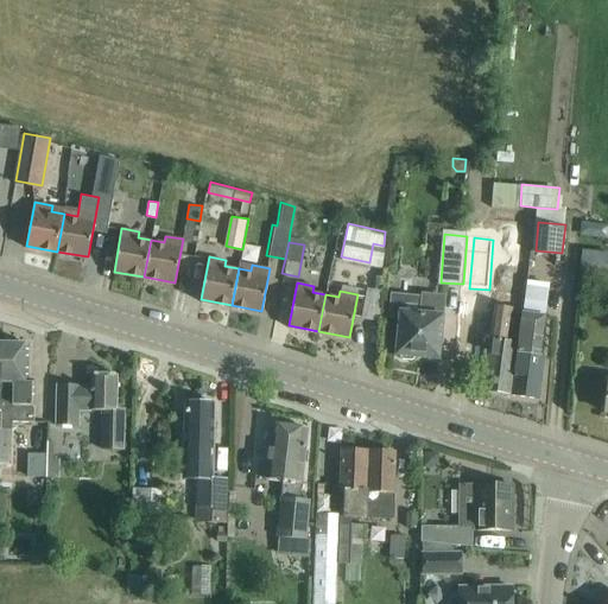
[(391,292),(390,315),(391,315),(391,313),(400,313),(399,329),(397,353),(400,353),(403,357),(411,357),(415,355),(438,356),(441,334),(444,297),(423,294),(423,296),(392,293),(392,292),(391,292)]
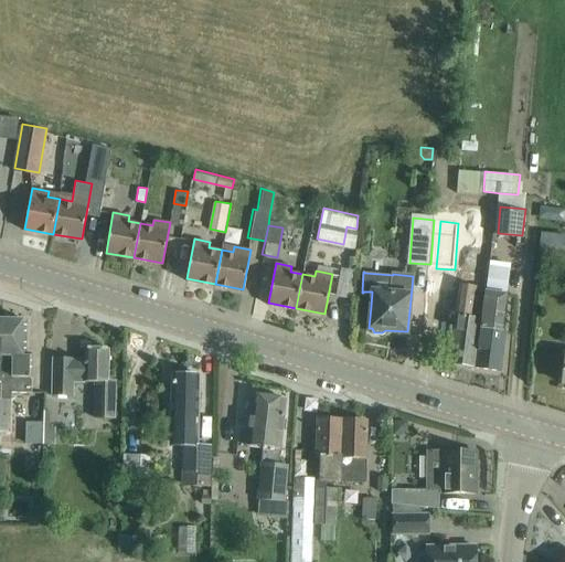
[(481,319),(483,300),(475,299),(477,286),(458,284),(455,314),(456,314),(449,362),(473,366),(480,328),(481,319)]
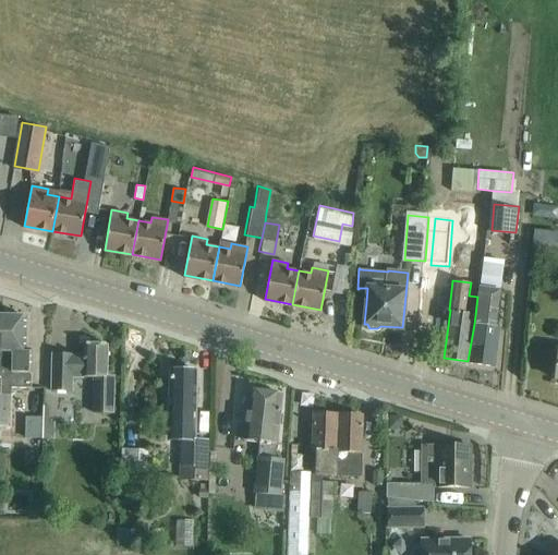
[(474,324),(468,361),(494,364),(499,327),(494,326),(498,287),(478,285),(477,297),(475,315),(474,324)]
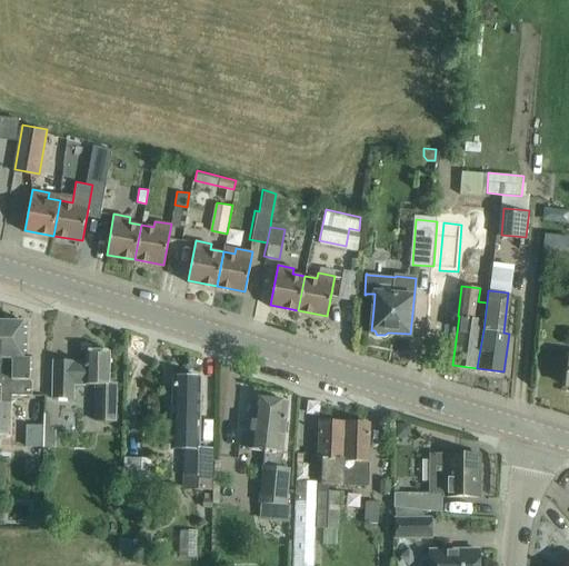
[(0,401),(0,417),(0,455),(11,455),(13,395),(31,396),(32,355),(26,355),(27,321),(2,320),(0,401)]
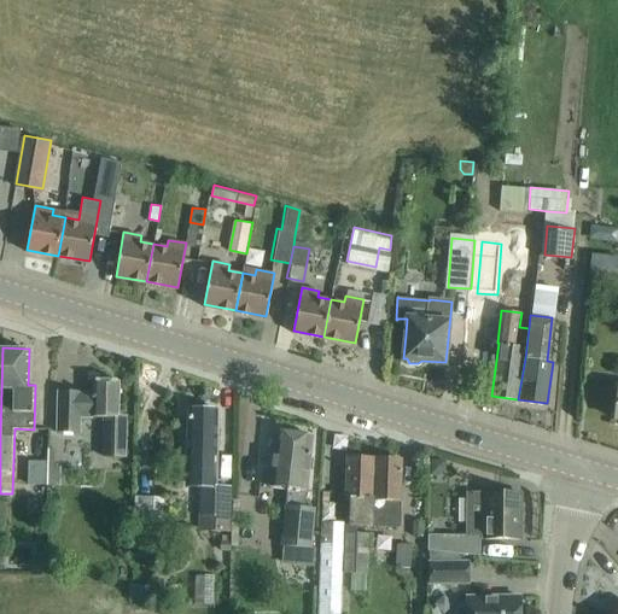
[(124,455),(126,438),(127,415),(118,414),(120,379),(93,379),(93,391),(58,391),(58,430),(80,430),(80,415),(104,415),(103,454),(124,455)]
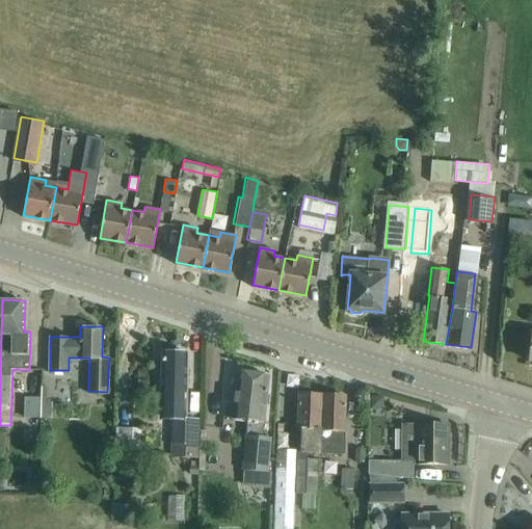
[(197,455),(197,443),(197,418),(185,418),(187,352),(163,351),(161,401),(173,402),(173,455),(197,455)]
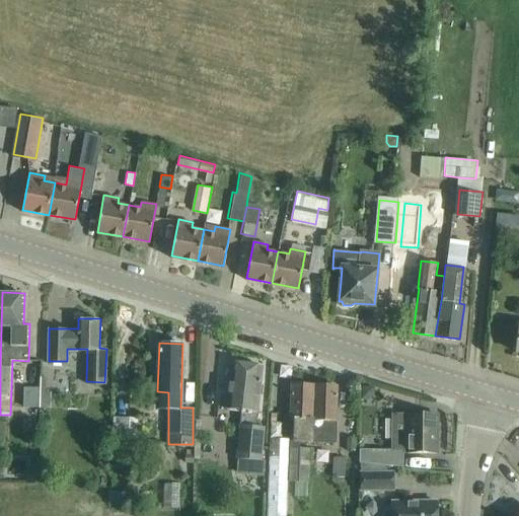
[(261,459),(262,445),(265,425),(256,425),(263,365),(232,361),(226,408),(241,410),(236,457),(261,459)]
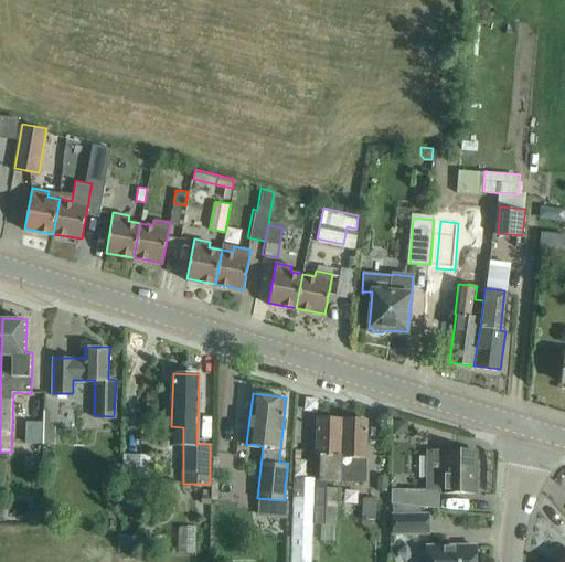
[(44,426),(44,439),(44,442),(55,442),(55,425),(50,425),(50,409),(44,409),(44,426)]
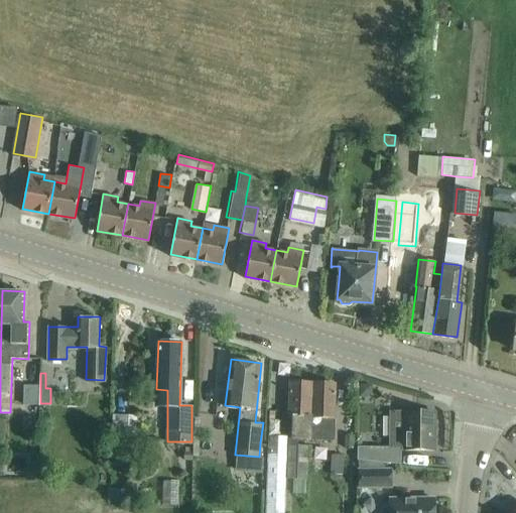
[(310,437),(312,381),(289,380),(288,415),(292,415),(292,436),(310,437)]
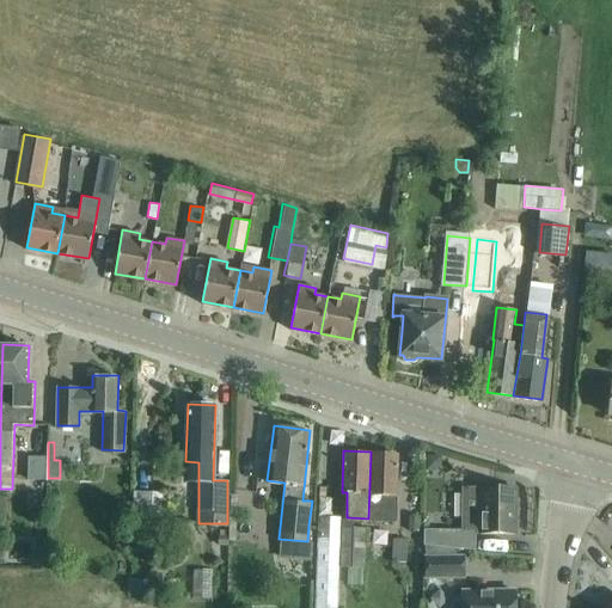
[(371,452),(368,519),(396,520),(397,477),(398,453),(371,452)]
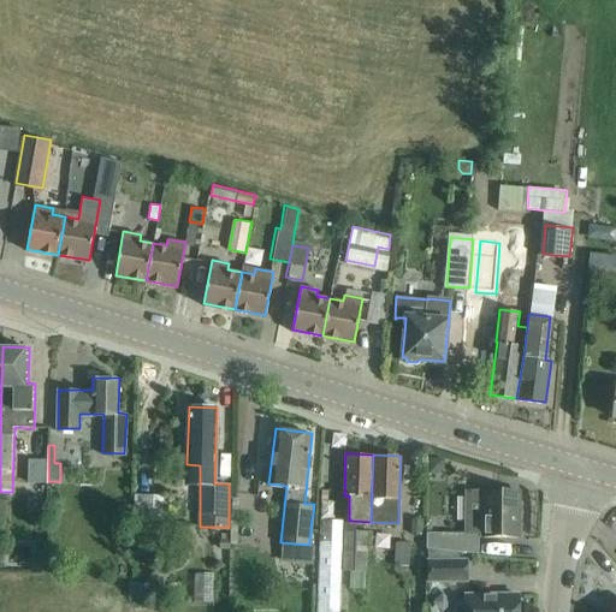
[(445,456),(431,456),(431,470),(439,470),(445,463),(445,456)]
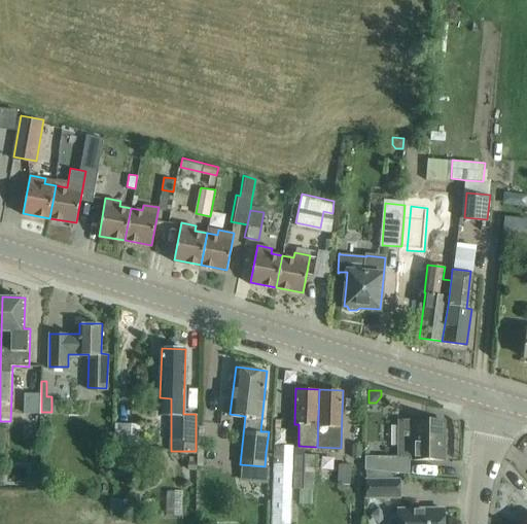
[(414,419),(414,458),(444,458),(444,419),(414,419)]
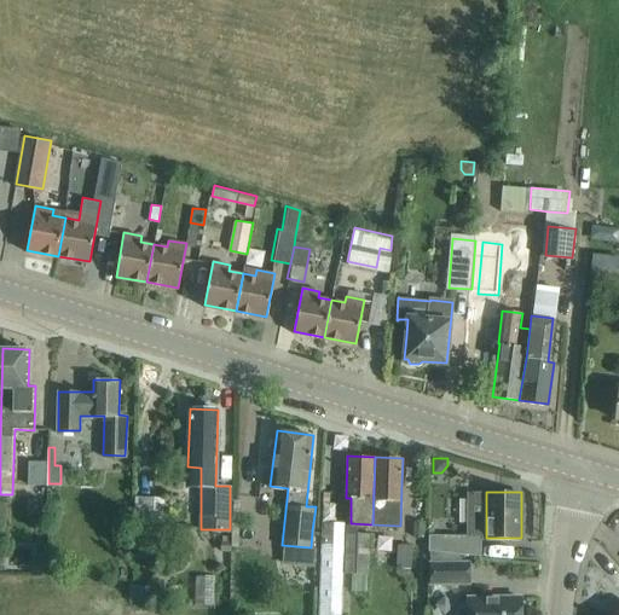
[(162,539),(163,498),(137,497),(137,539),(162,539)]
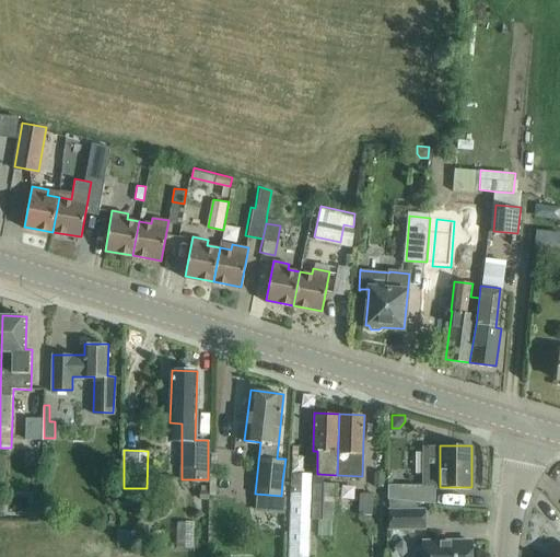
[(374,471),(374,485),(383,486),(384,471),(374,471)]
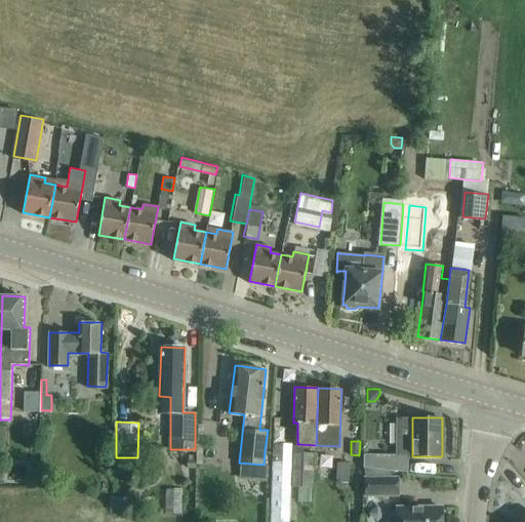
[(273,442),(269,521),(289,521),(291,485),(311,485),(313,453),(292,452),(292,442),(273,442)]
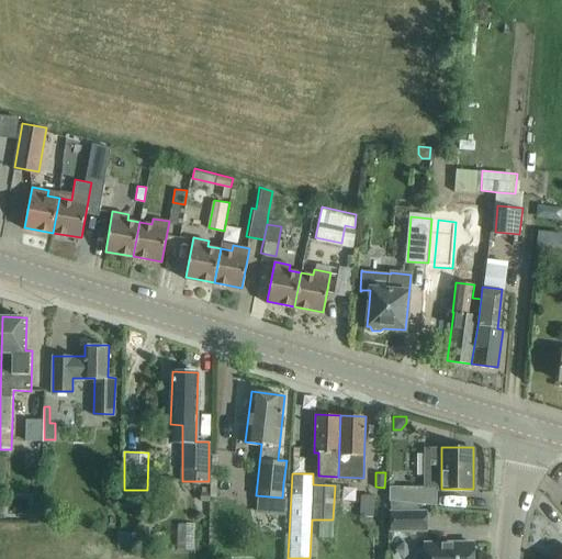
[(435,503),(435,487),(389,487),(388,499),(435,503)]
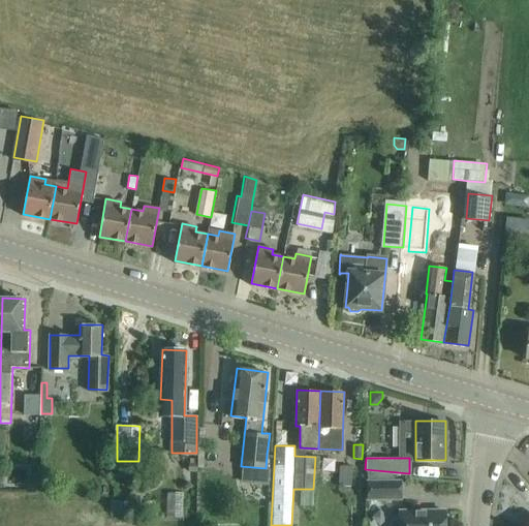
[(197,471),(197,462),(189,462),(188,470),(197,471)]
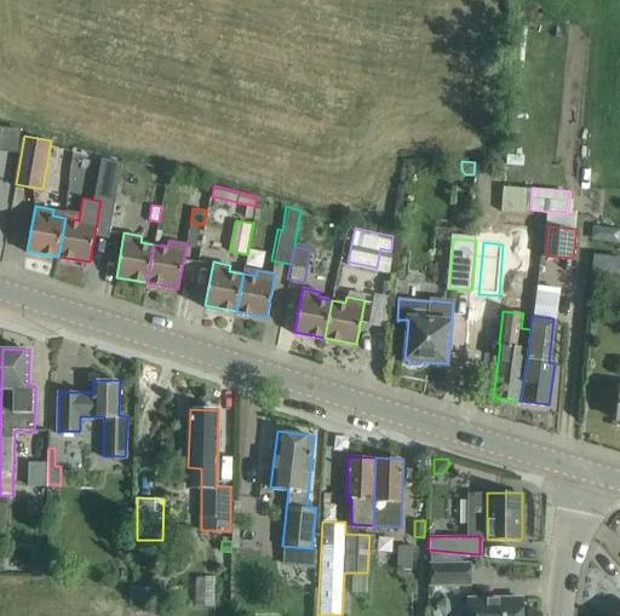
[(396,565),(411,565),(412,545),(397,543),(396,565)]
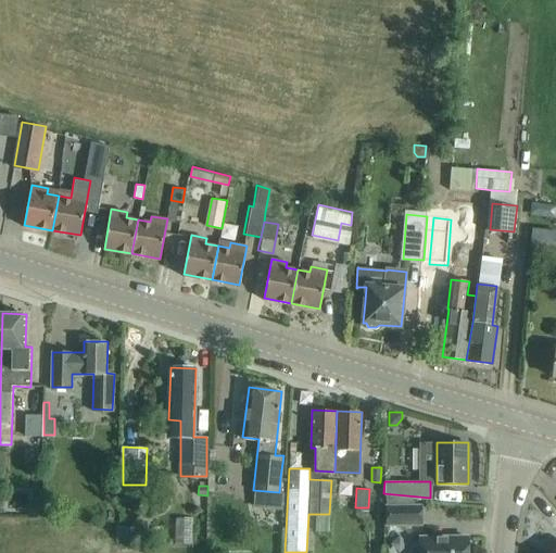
[(422,505),(387,505),(387,525),(424,525),(422,505)]
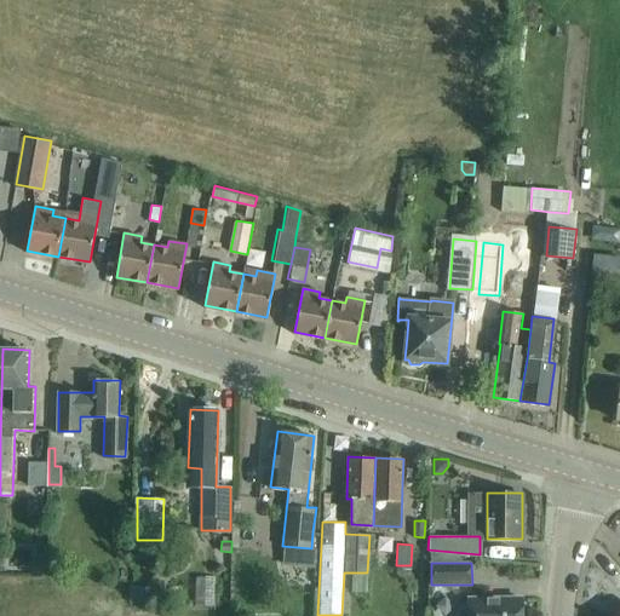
[(165,579),(151,579),(151,585),(151,598),(165,598),(165,579)]
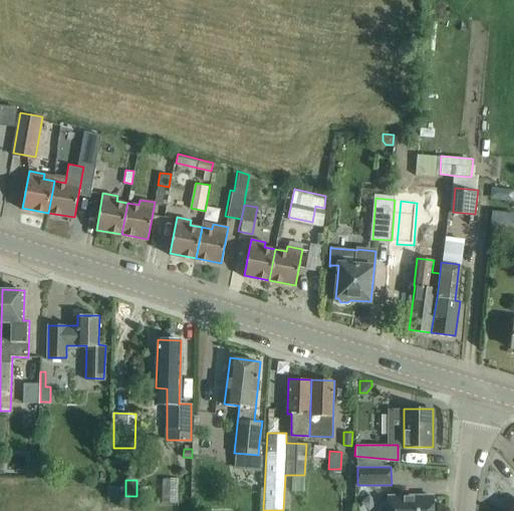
[(433,510),(433,495),(389,495),(388,510),(433,510)]
